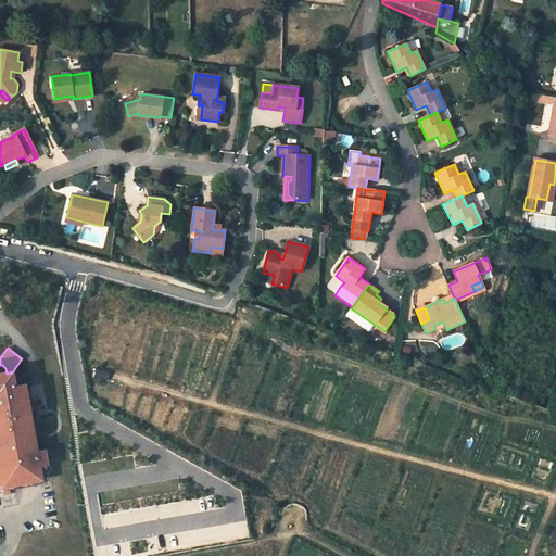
[(0,483),(1,483),(2,487),(41,480),(39,467),(36,452),(24,386),(14,387),(12,373),(7,374),(5,368),(2,365),(0,365),(0,483)]
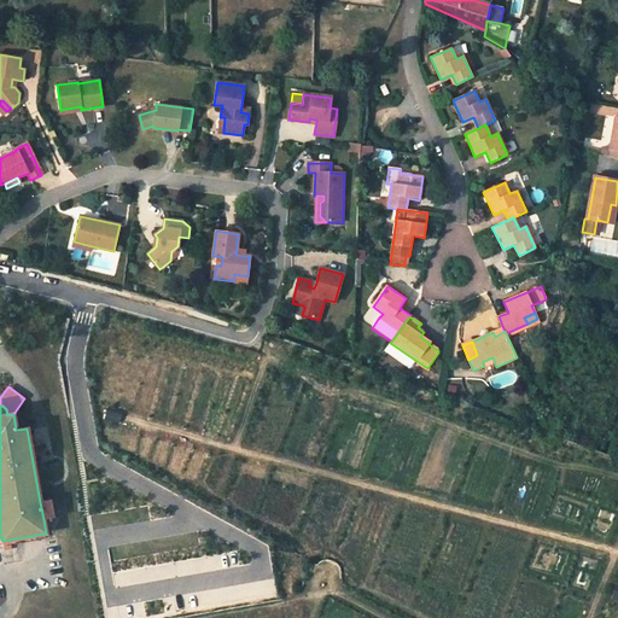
[(40,502),(44,519),(52,518),(50,500),(40,502)]
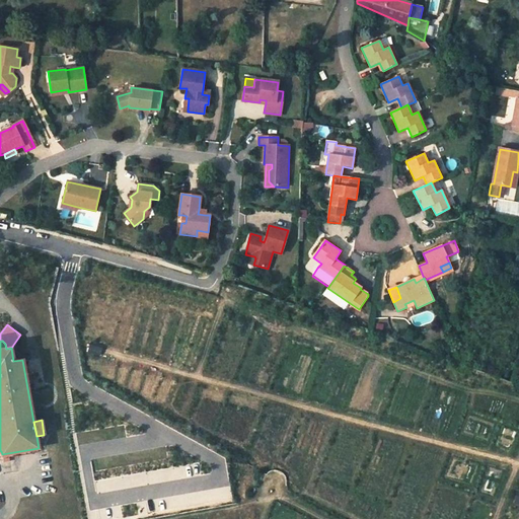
[(92,459),(95,478),(139,471),(135,452),(92,459)]
